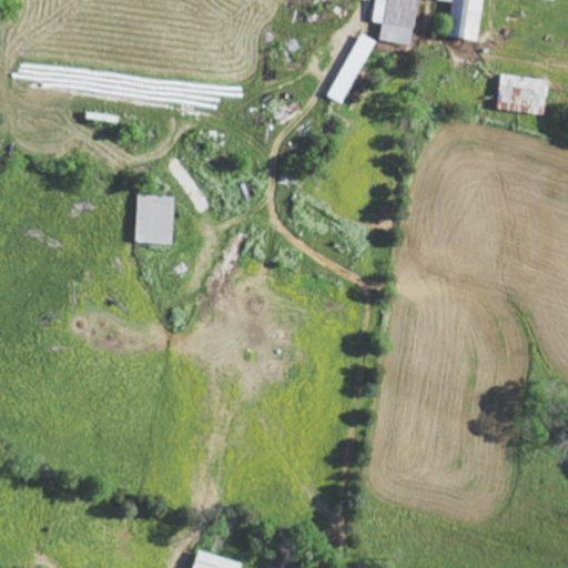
[(382,40),(415,46),(421,0),(374,0),(372,20),(384,22),(382,40)]
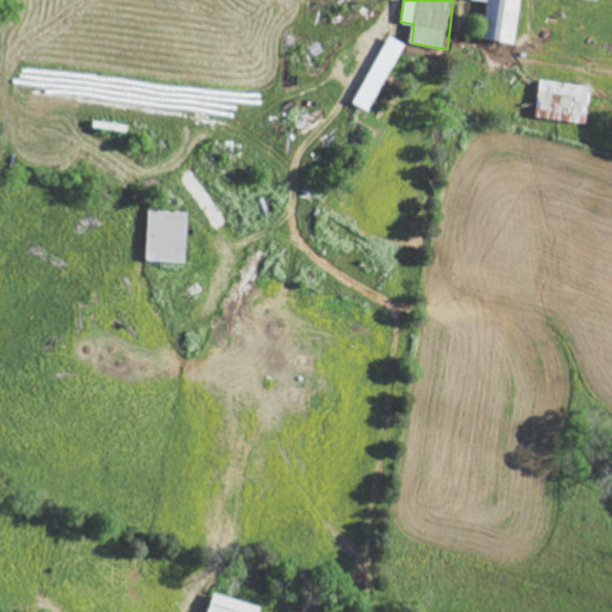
[(519,42),(524,0),(475,0),(489,1),(485,37),(519,42)]
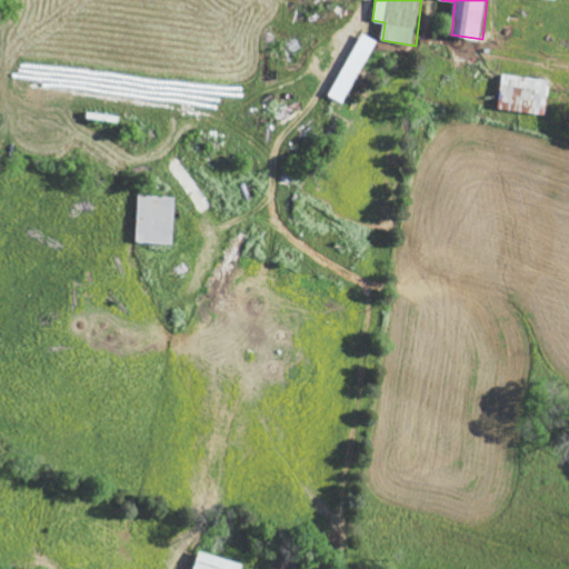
[(330,96),(345,103),(378,40),(363,33),(330,96)]
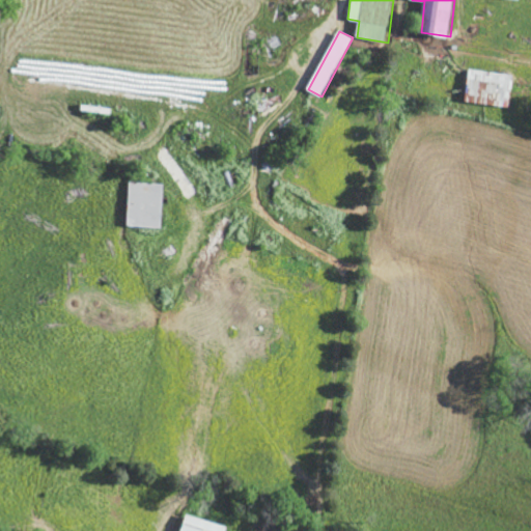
[(510,108),(515,75),(472,67),(466,101),(510,108)]
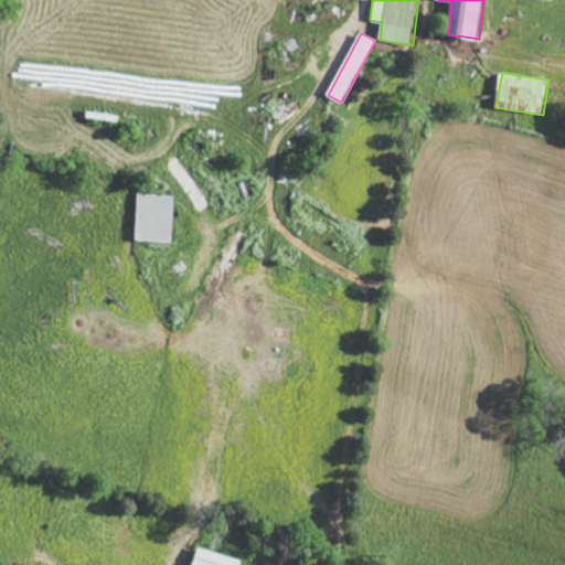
[(242,564),(243,557),(198,548),(194,564),(242,564)]
